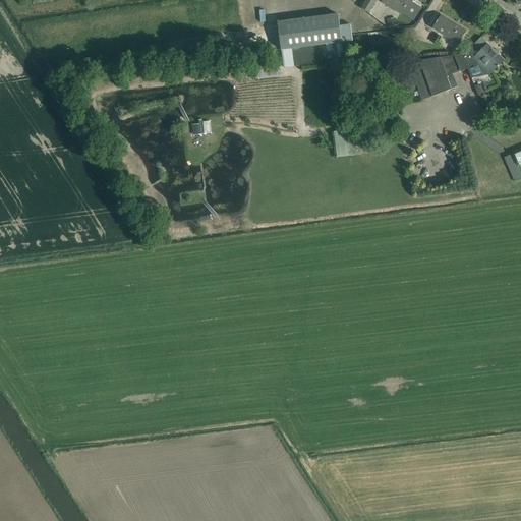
[(377,0),(366,0),(362,7),(369,12),(377,0)]
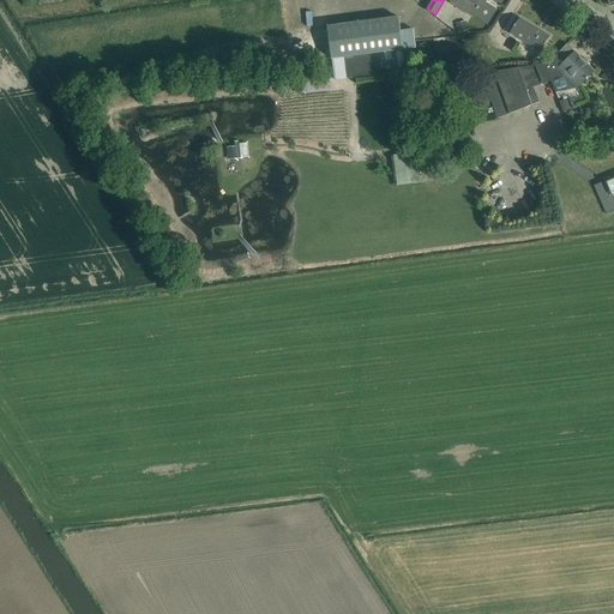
[(452,0),(451,4),(473,17),(483,0),(482,0),(452,0)]
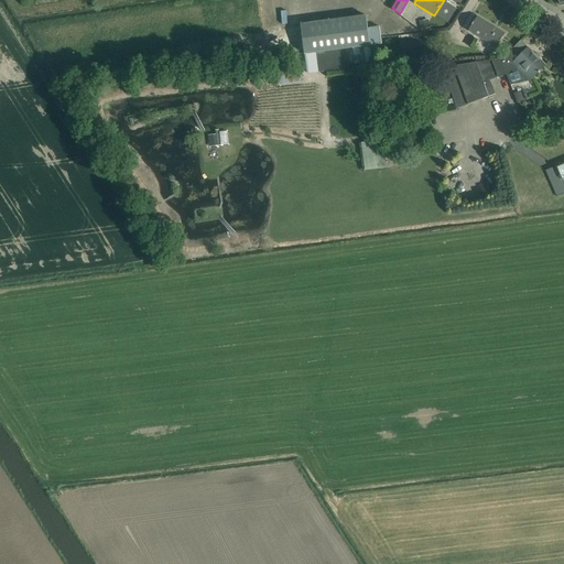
[(300,23),(304,53),(381,44),(379,26),(367,28),(366,15),(300,23)]
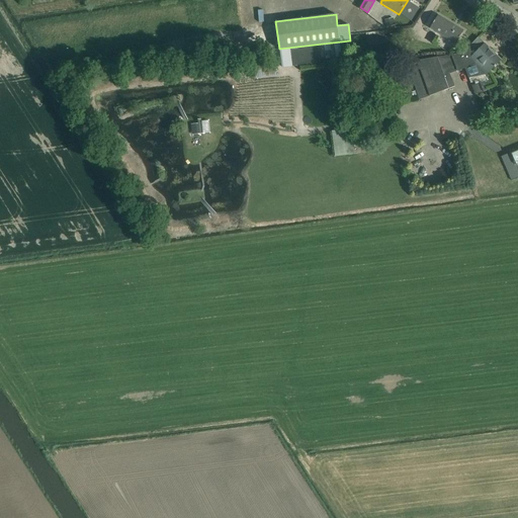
[(438,15),(433,23),(430,28),(456,44),(463,30),(438,15)]
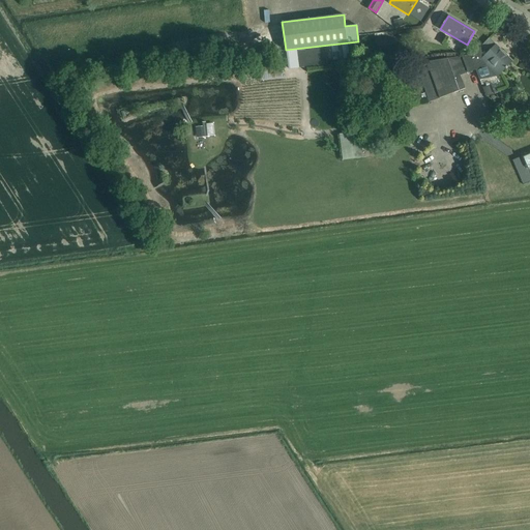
[(406,27),(404,20),(395,22),(396,29),(406,27)]
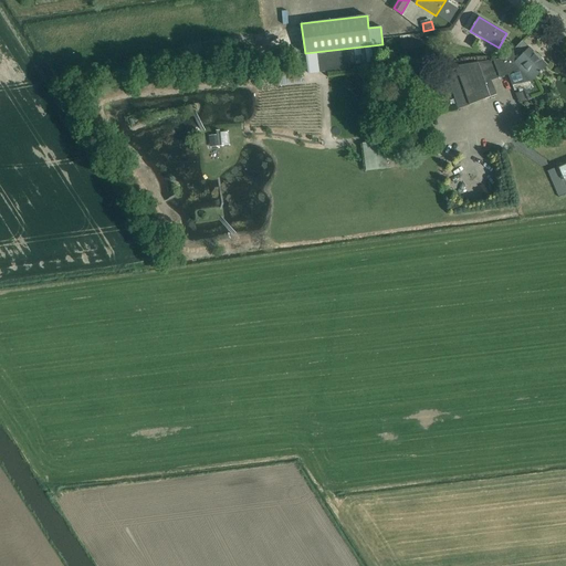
[(438,32),(426,33),(427,43),(440,41),(438,32)]
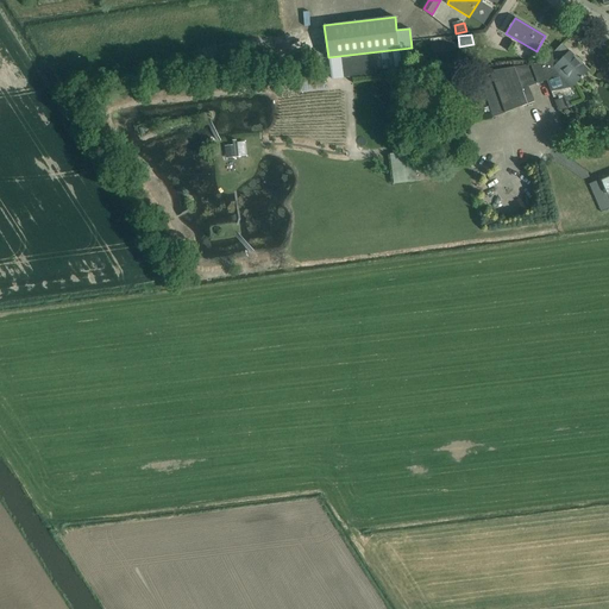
[(531,64),(478,73),(494,118),(535,101),(529,87),(539,85),(547,82),(552,94),(569,90),(581,77),(582,79),(583,77),(582,76),(589,70),(570,52),(563,44),(563,43),(553,54),(546,60),(544,62),(531,64)]
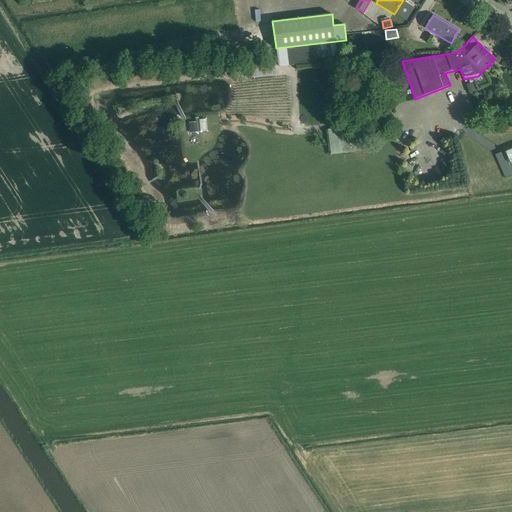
[(474,82),(467,84),(470,93),(477,90),(474,82)]
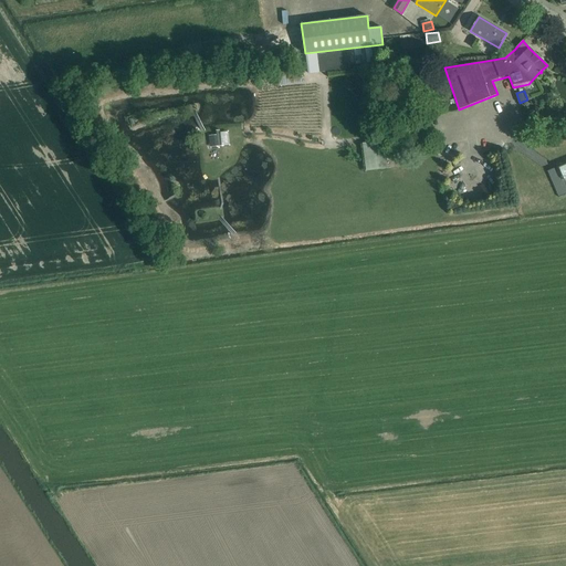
[(220,134),(209,135),(210,144),(221,143),(221,146),(229,146),(228,132),(220,133),(220,134)]
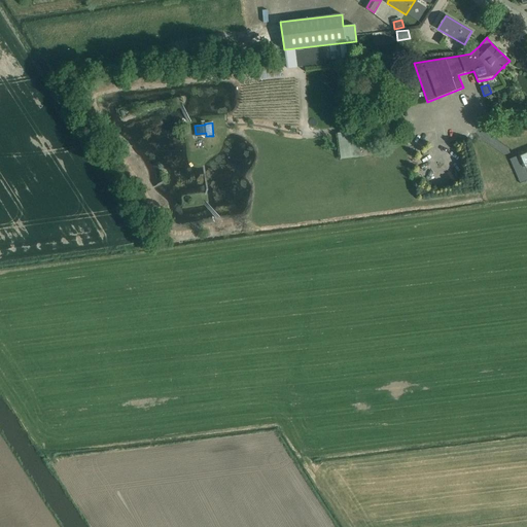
[(520,183),(526,179),(526,172),(520,156),(520,155),(510,160),(520,183)]
